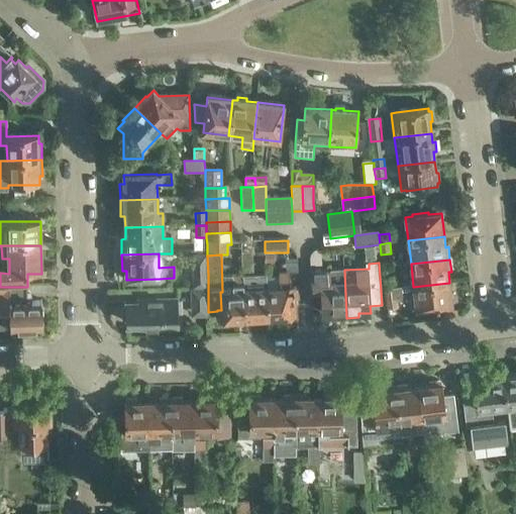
[(252,265),(241,265),(242,278),(243,278),(245,320),(269,319),(267,289),(267,279),(253,280),(252,265)]
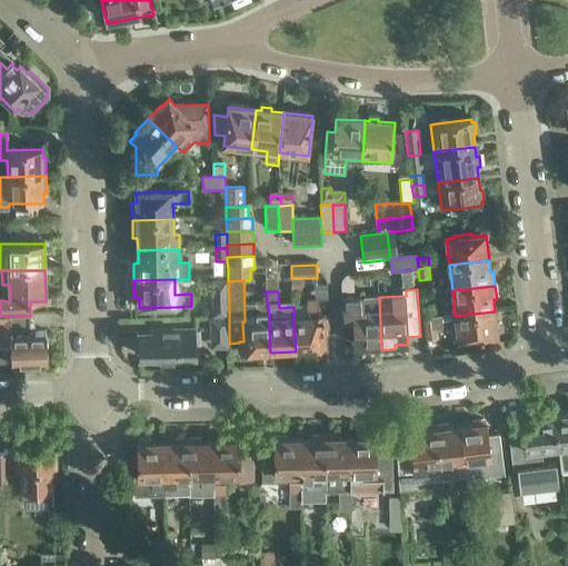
[(381,350),(379,298),(342,300),(344,326),(354,325),(356,348),(368,347),(369,351),(381,350)]
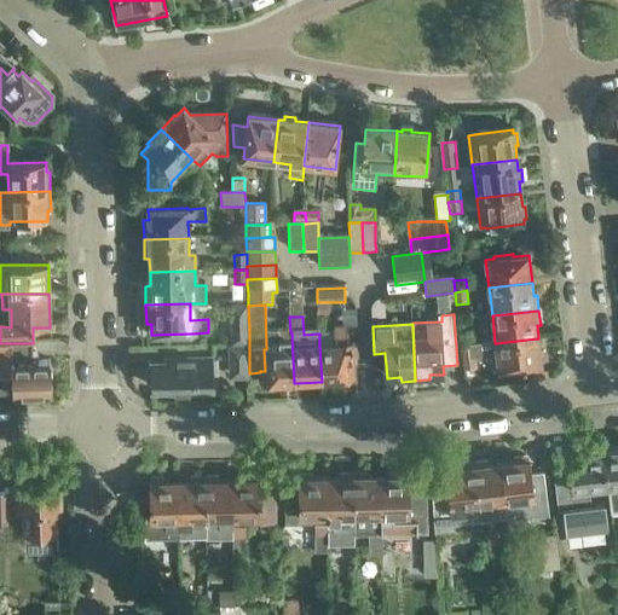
[(249,329),(232,329),(234,347),(236,347),(249,346),(249,332),(249,329)]
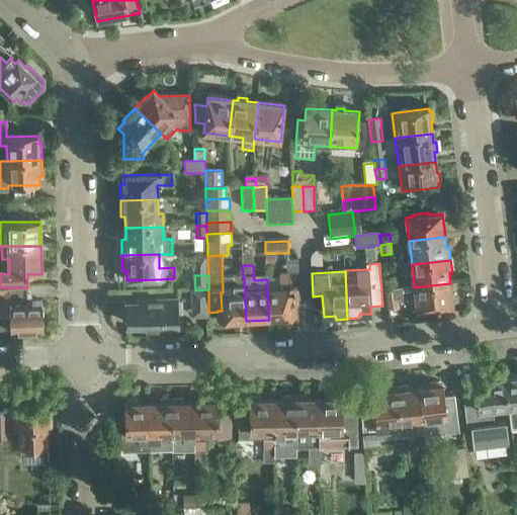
[(280,288),(267,289),(269,320),(297,318),(295,287),(291,288),(290,275),(279,275),(280,288)]
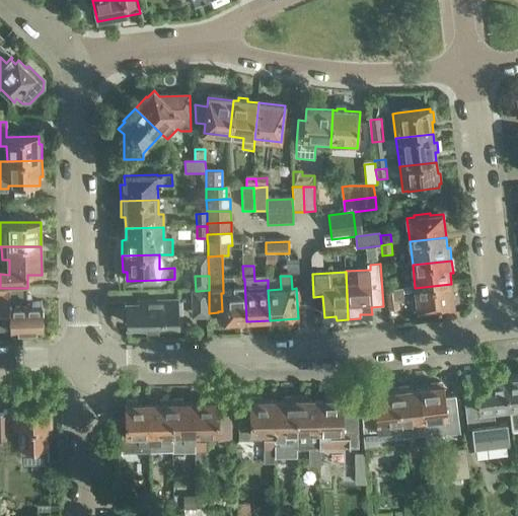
[(222,311),(218,311),(218,312),(218,323),(246,321),(244,279),(243,279),(233,279),(223,279),(223,293),(221,293),(222,311)]
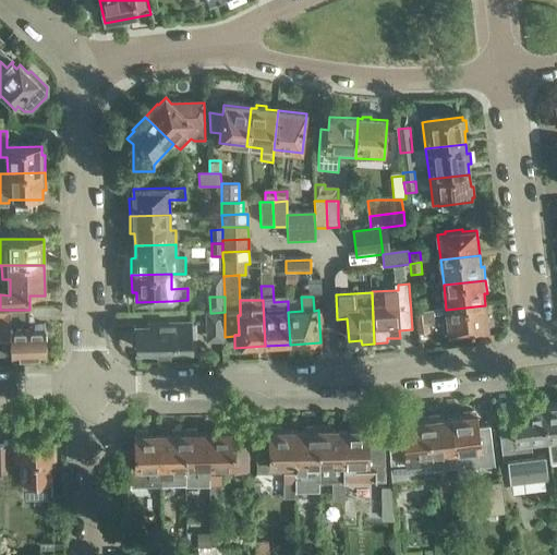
[(425,301),(414,303),(416,313),(427,312),(425,301)]
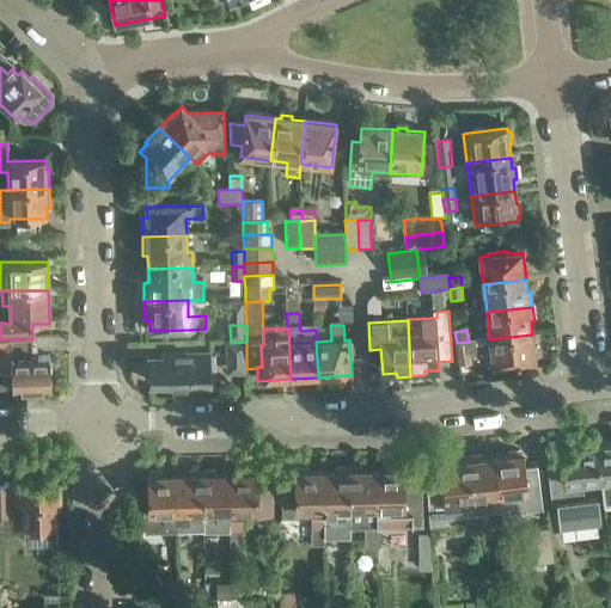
[(532,335),(489,339),(469,342),(457,343),(459,367),(471,366),(470,352),(492,350),(493,367),(501,366),(502,369),(520,367),(520,363),(536,362),(532,335)]
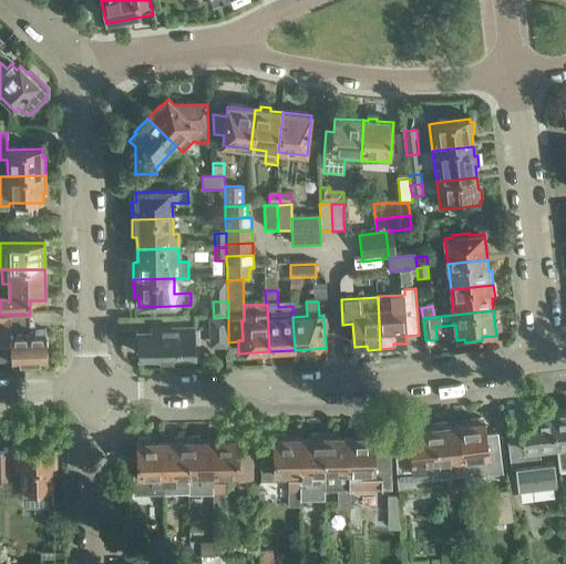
[(30,325),(29,315),(0,315),(0,361),(48,361),(47,332),(34,332),(34,325),(30,325)]
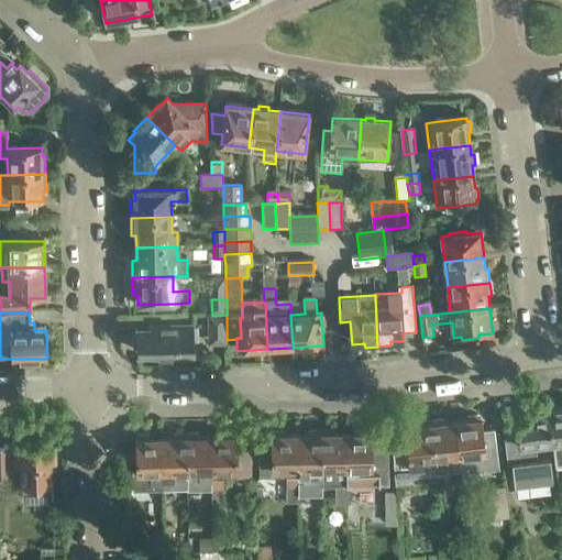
[(227,340),(227,315),(215,316),(212,316),(209,316),(209,341),(227,341),(227,340)]
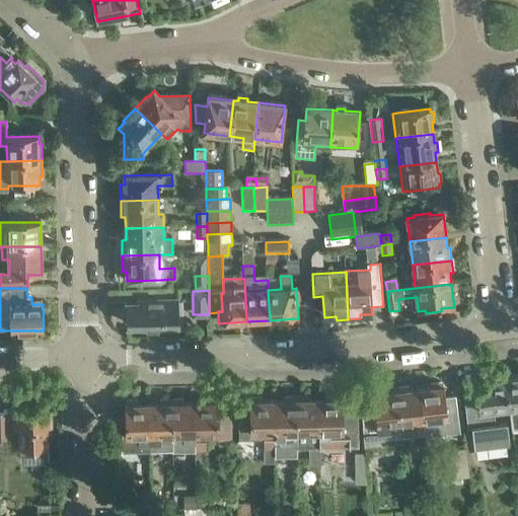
[(127,322),(128,322),(128,327),(143,327),(143,329),(162,328),(162,326),(177,326),(177,315),(183,314),(182,302),(141,303),(141,305),(128,305),(128,309),(127,309),(124,311),(124,321),(127,322)]
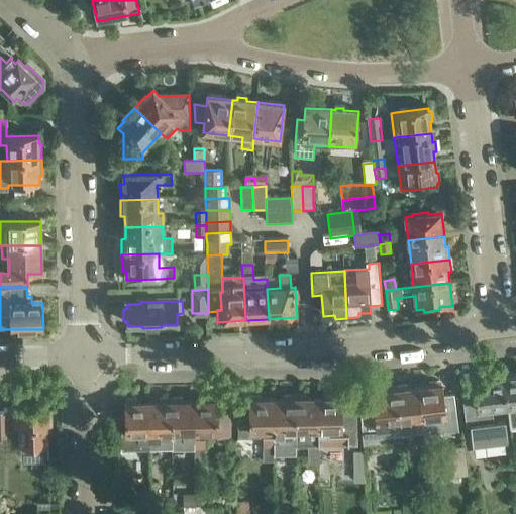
[(515,377),(504,379),(507,407),(510,431),(515,429),(515,377)]
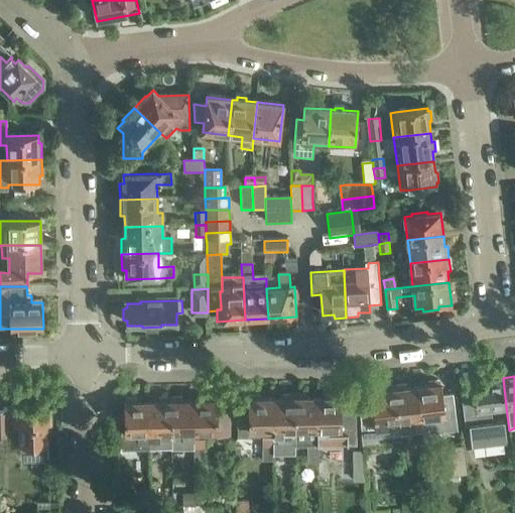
[(491,408),(506,406),(503,378),(475,382),(476,392),(462,394),(466,427),(470,427),(473,449),(507,444),(504,422),(493,423),(491,408)]
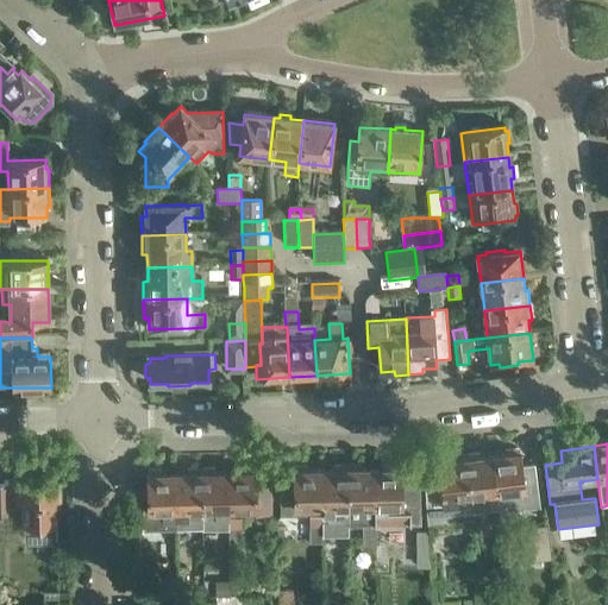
[(494,458),(500,511),(500,514),(540,509),(538,485),(525,486),(520,454),(519,455),(519,451),(507,453),(507,457),(494,458)]
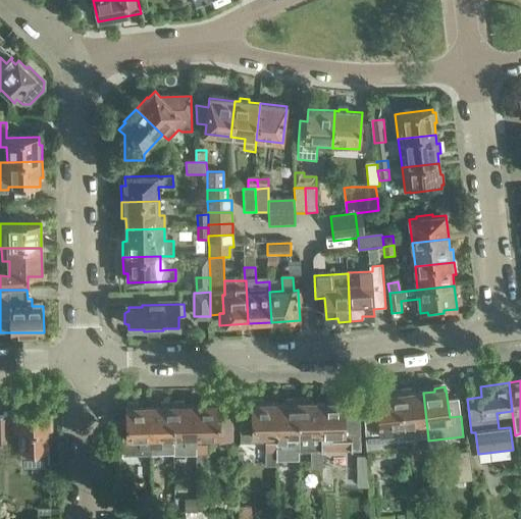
[(411,391),(400,392),(405,440),(428,438),(423,393),(412,394),(411,391)]
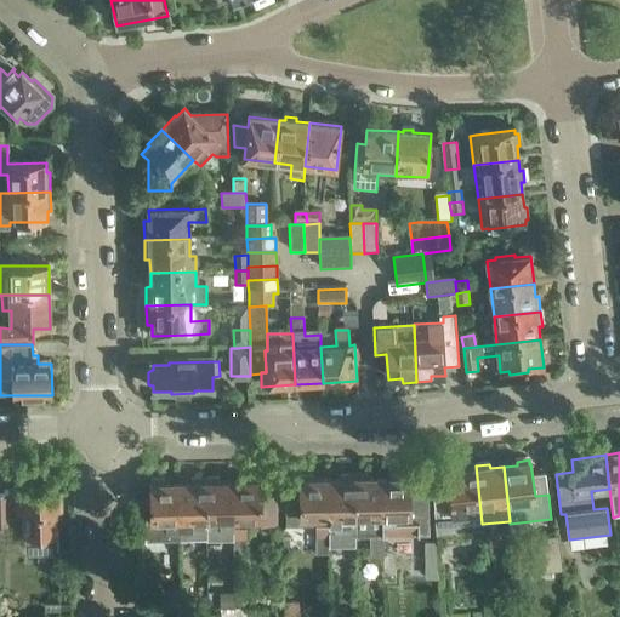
[(449,473),(450,489),(433,490),(438,536),(458,533),(456,530),(483,527),(482,524),(476,466),(462,468),(462,472),(449,473)]
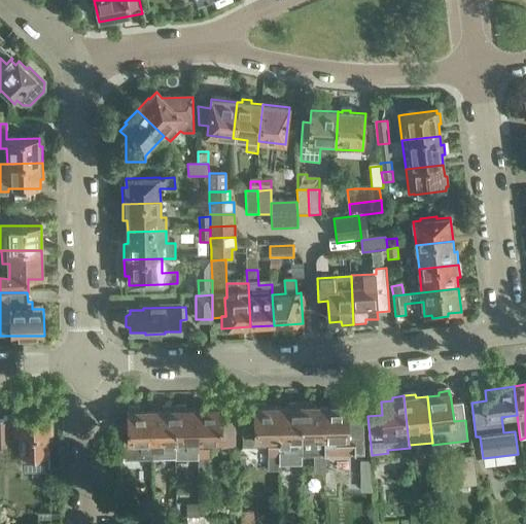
[(313,405),(301,406),(302,457),(314,456),(315,476),(325,476),(324,408),(313,409),(313,405)]
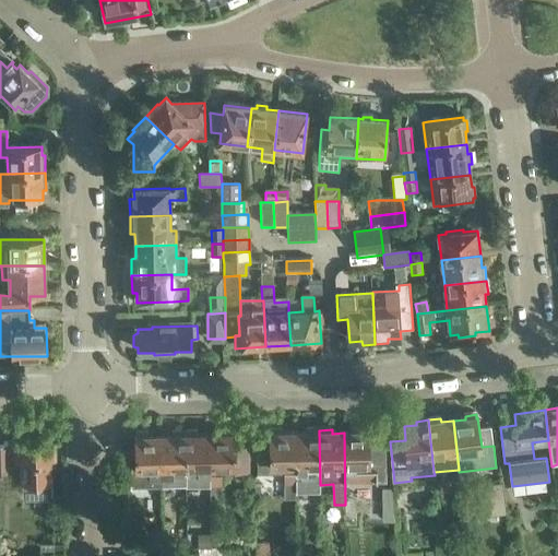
[(346,505),(345,485),(387,484),(386,444),(369,444),(369,433),(367,433),(367,429),(356,429),(356,433),(344,433),(345,505),(346,505)]
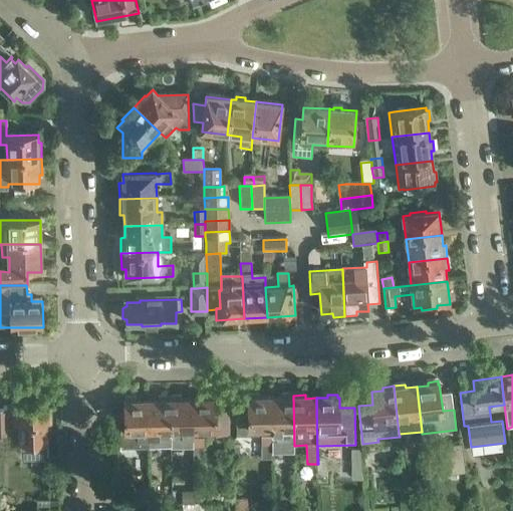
[(248,413),(236,414),(237,437),(261,436),(262,446),(262,461),(272,461),(273,454),(272,446),(271,399),(260,400),(260,396),(250,397),(250,400),(248,400),(248,413)]
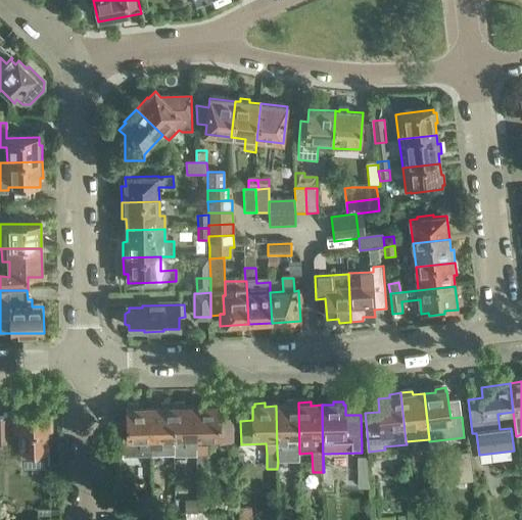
[(287,406),(276,406),(277,454),(278,462),(299,461),(299,454),(298,403),(287,403),(287,406)]
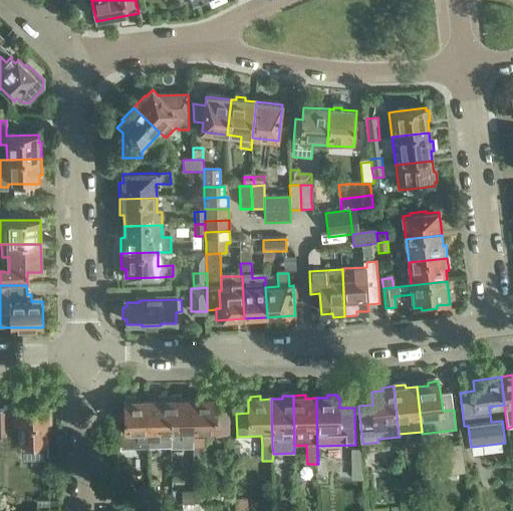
[(194,448),(193,401),(182,402),(182,398),(170,399),(171,447),(183,447),(184,448),(194,448)]
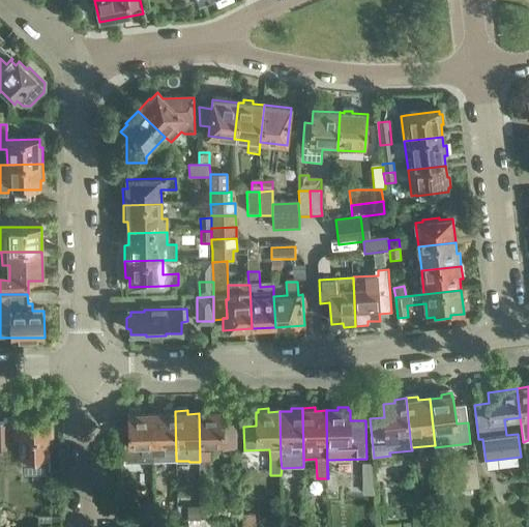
[(210,413),(199,413),(200,462),(211,461),(210,444),(221,444),(221,450),(236,450),(235,426),(223,426),(223,413),(221,413),(221,410),(210,410),(210,413)]
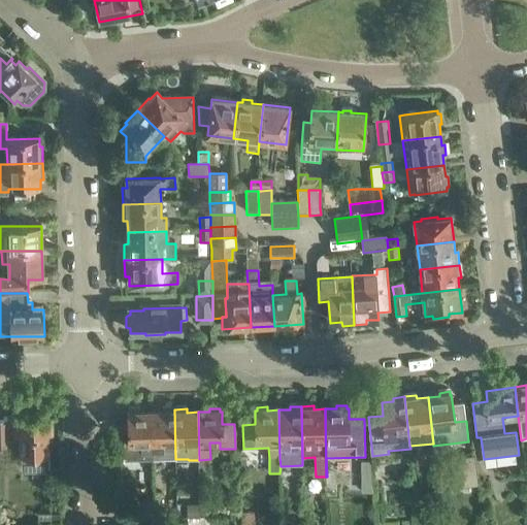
[(125,462),(153,461),(152,413),(140,414),(139,409),(130,411),(130,414),(128,414),(128,426),(119,427),(119,443),(124,443),(125,462)]
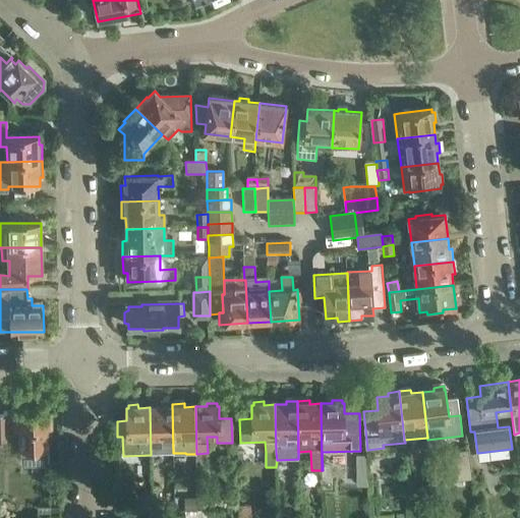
[(173,455),(173,453),(172,404),(161,404),(161,407),(150,407),(151,455),(173,455)]
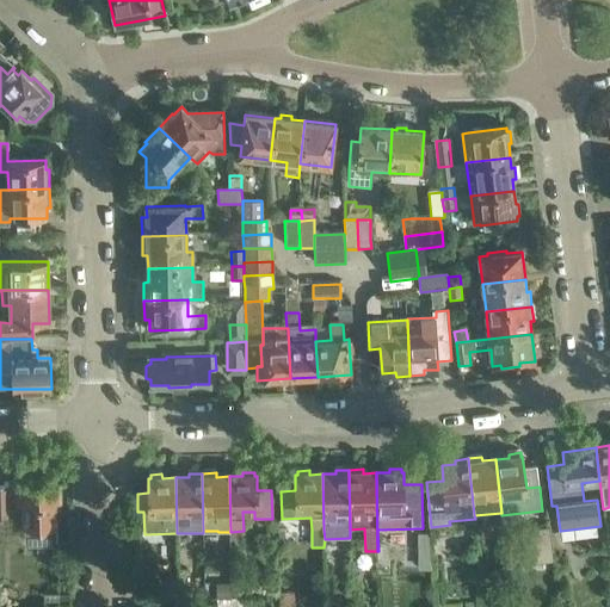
[(59,561),(57,524),(54,524),(54,502),(57,502),(57,484),(29,485),(29,481),(14,481),(14,487),(10,487),(10,485),(0,484),(0,515),(10,515),(10,512),(24,512),(25,525),(26,525),(26,544),(53,544),(54,561),(59,561)]
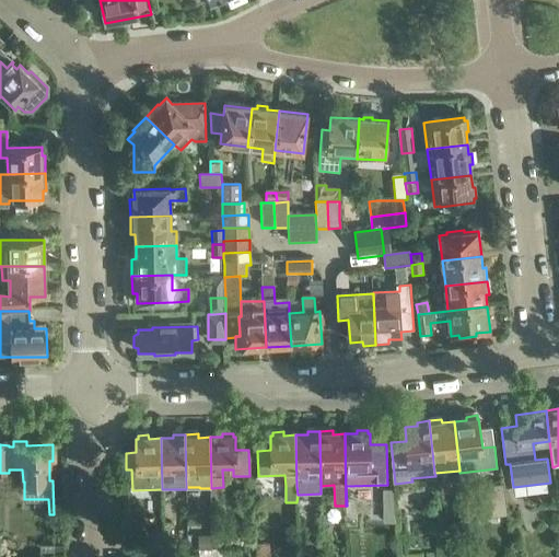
[(211,534),(198,535),(198,549),(211,549),(211,534)]
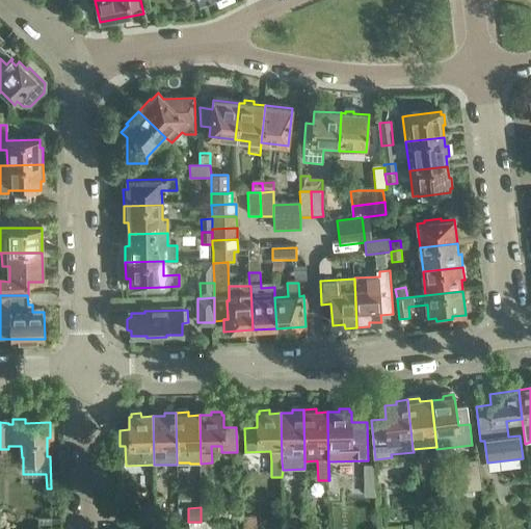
[(256,528),(257,517),(243,518),(242,528),(256,528)]
